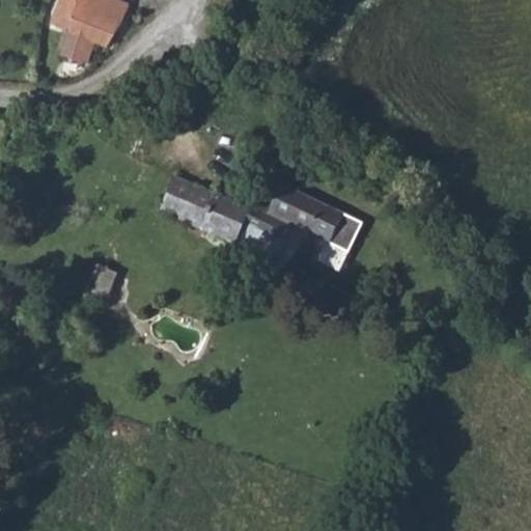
[(111,44),(132,0),(58,0),(52,16),(70,22),(60,49),(86,58),(96,38),(111,44)]
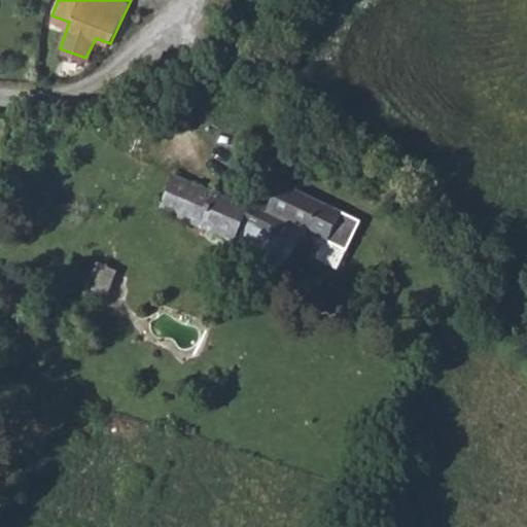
[(160,212),(181,221),(201,181),(179,171),(160,212)]
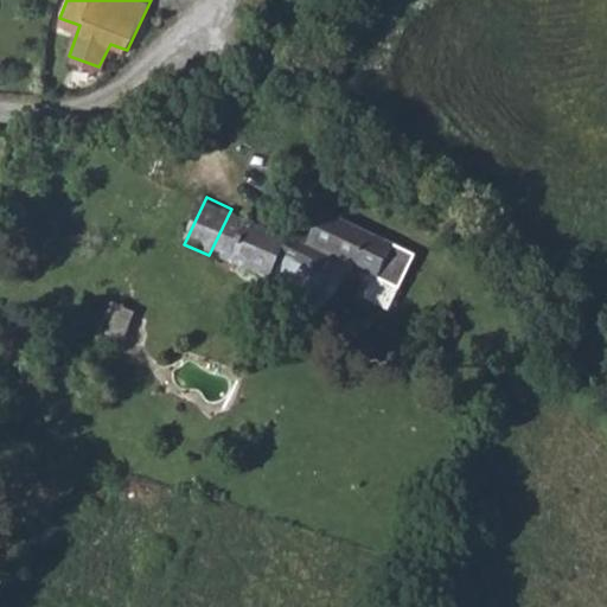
[(209,255),(287,288),(298,266),(321,276),(333,257),(402,286),(419,254),(327,209),(315,231),(296,222),(287,235),(231,209),(209,255)]
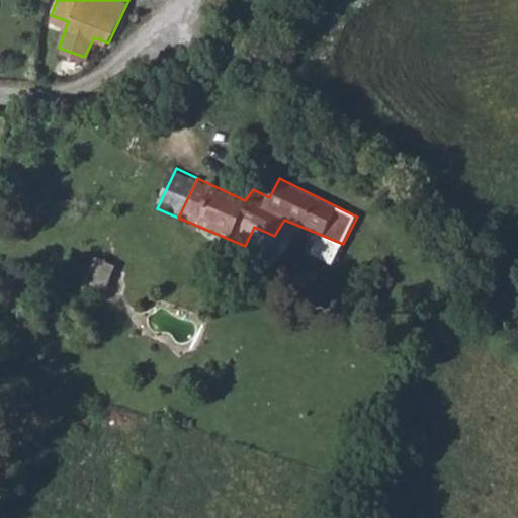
[(74,288),(83,292),(97,264),(87,260),(74,288)]
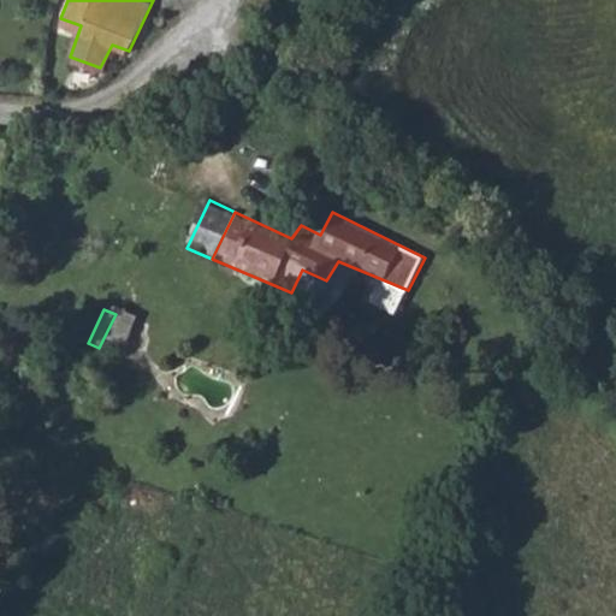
[(99,348),(118,355),(134,321),(116,314),(99,348)]
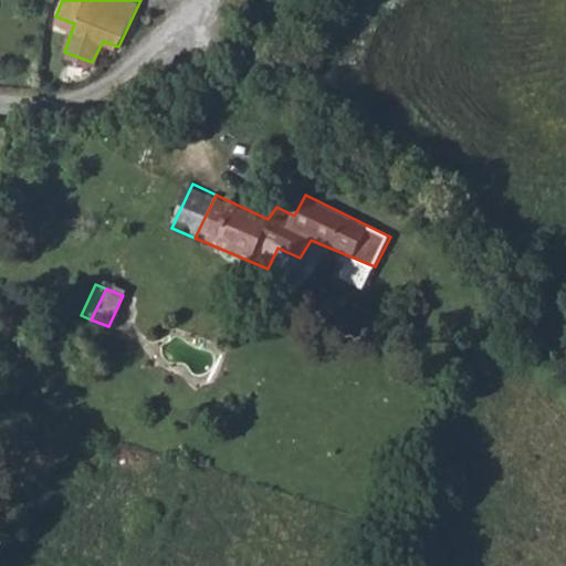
[(565,308),(565,305),(552,299),(543,313),(558,324),(565,308)]
